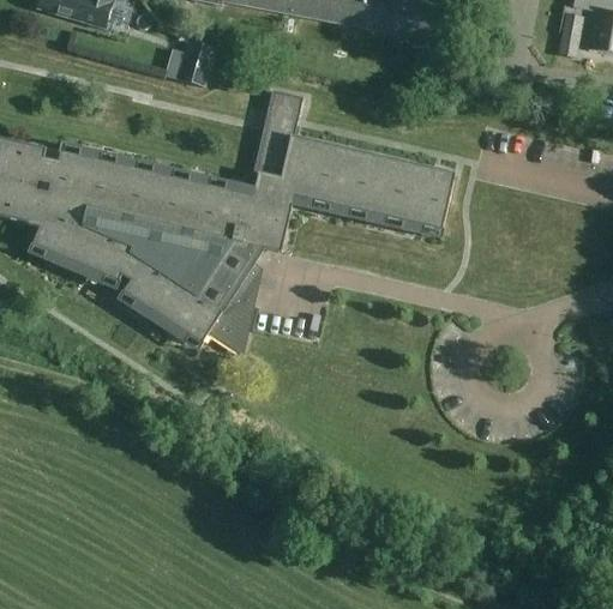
[(40,4),(38,7),(106,26),(113,0),(37,0),(40,4)]
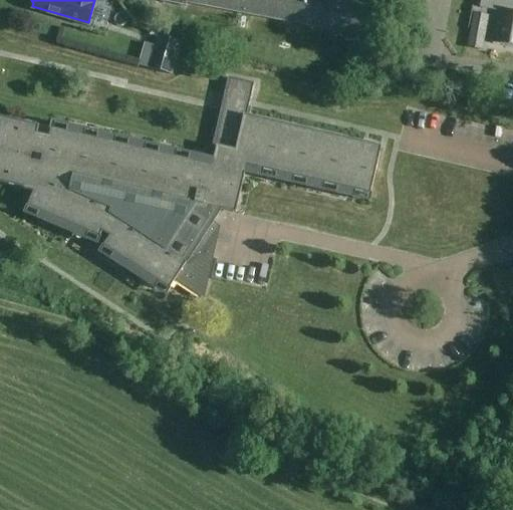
[(169,0),(185,3),(185,0),(195,0),(363,32),(369,2),(379,3),(379,0),(169,0)]
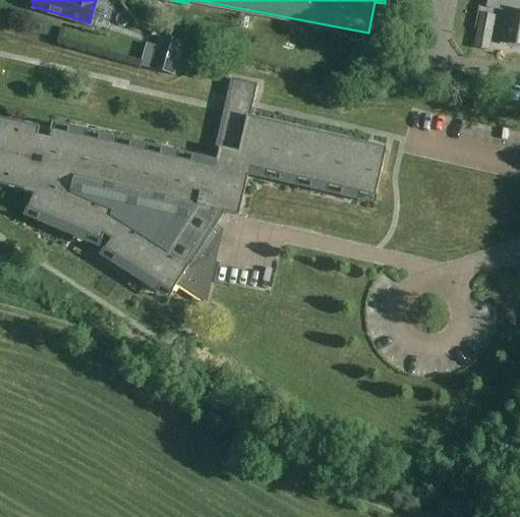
[(486,0),(485,5),(504,8),(499,41),(519,44),(519,0),(486,0)]
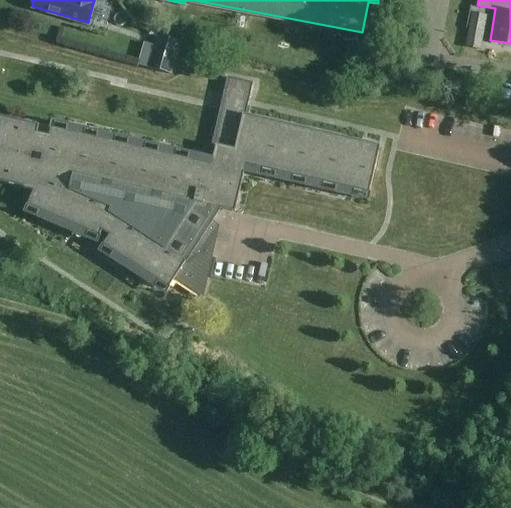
[(97,21),(109,24),(114,5),(101,2),(97,21)]
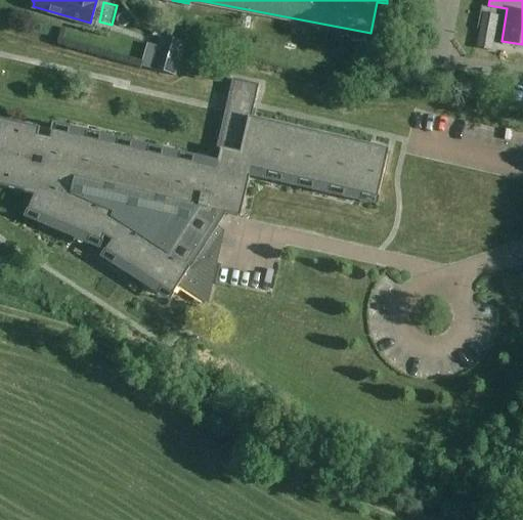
[(183,40),(167,35),(158,69),(173,73),(183,40)]
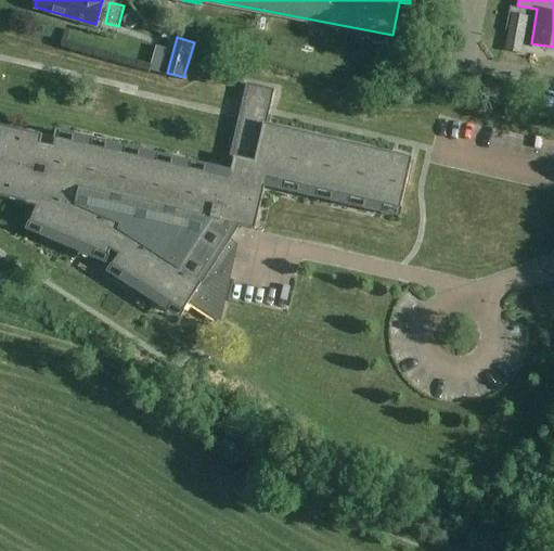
[(263,184),(261,183),(266,178),(399,208),(411,155),(265,122),(273,87),(245,80),(228,156),(233,157),(229,177),(53,136),(51,146),(38,143),(40,133),(0,123),(0,194),(36,203),(27,221),(106,255),(110,246),(117,252),(110,265),(181,310),(190,297),(217,315),(230,259),(223,257),(227,242),(224,241),(235,223),(253,228),(263,184)]
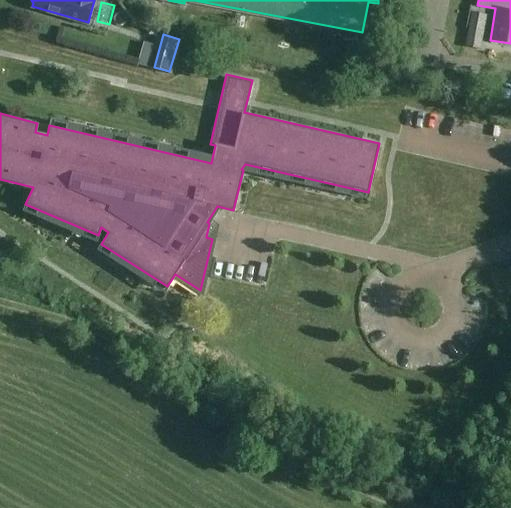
[(386,293),(395,286),(387,275),(378,281),(386,293)]
